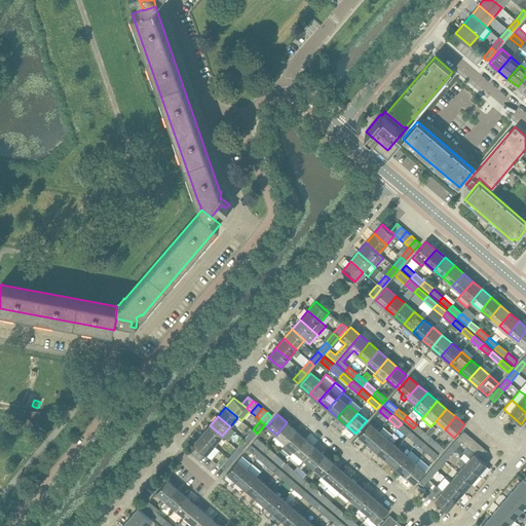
[(296,430),(287,422),(276,435),(286,443),(296,430)]
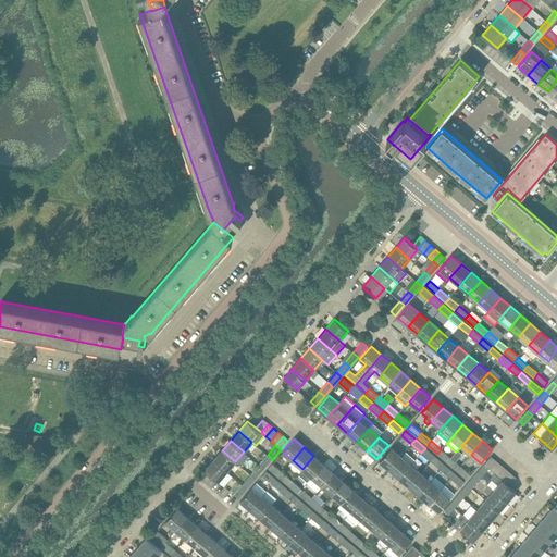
[(380,461),(390,470),(400,456),(391,447),(380,461)]
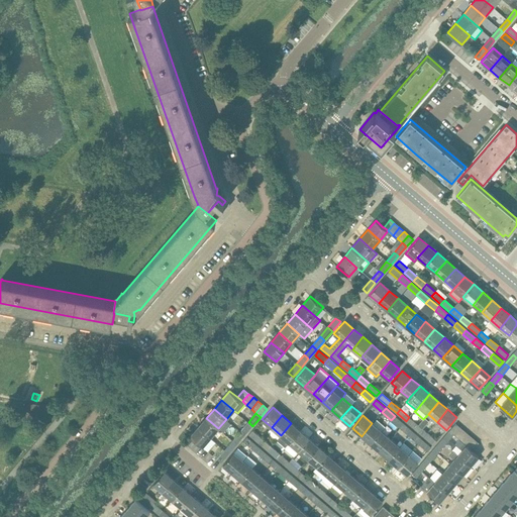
[(395,416),(391,420),(400,428),(404,423),(395,416)]
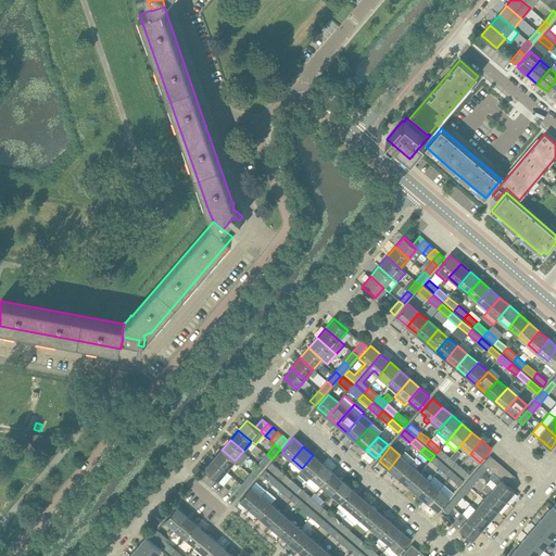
[(450,457),(440,449),(437,453),(446,462),(450,457)]
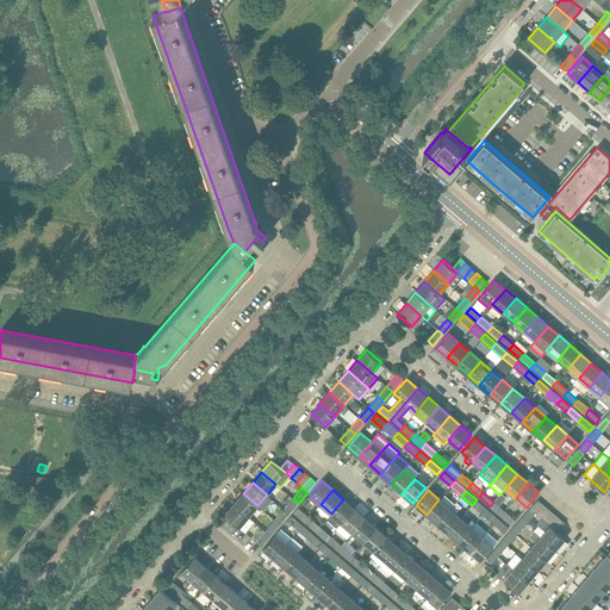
[(243,493),(234,504),(248,516),(257,505),(243,493)]
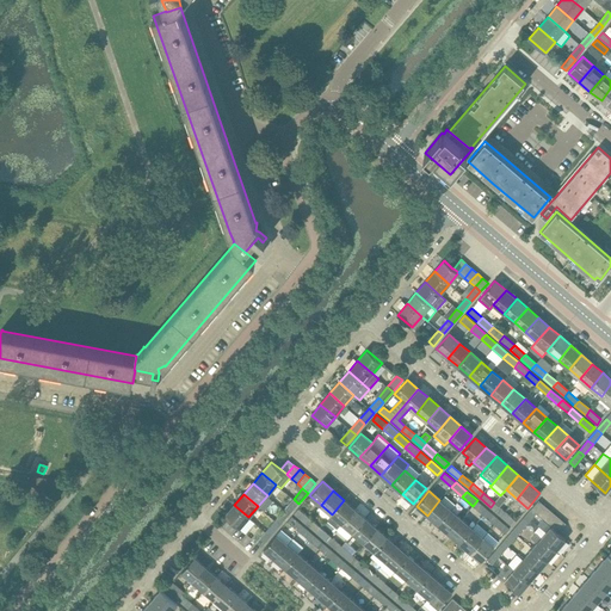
[(289,514),(298,504),(294,499),(284,510),(289,514)]
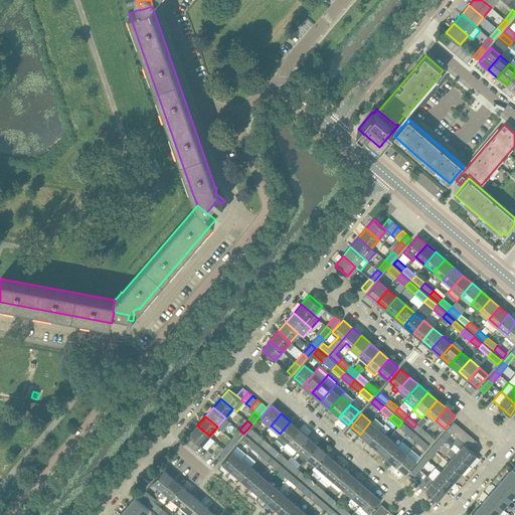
[(280,434),(276,439),(285,447),(285,446),(289,442),(299,430),(290,421),(280,434)]
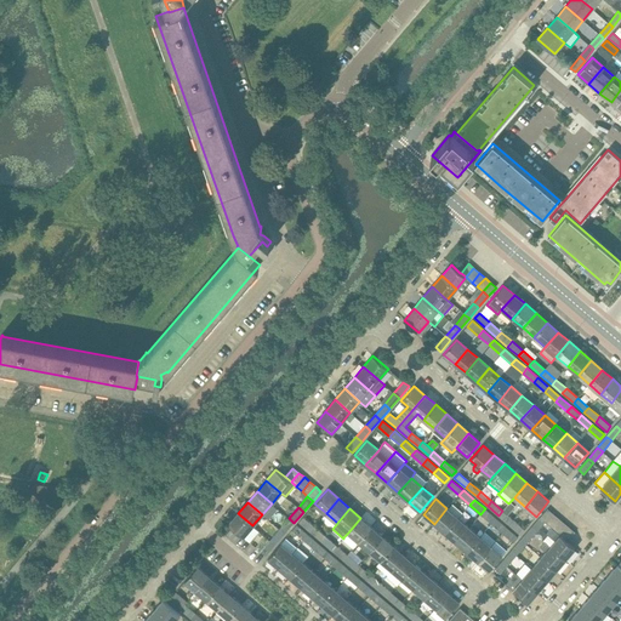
[(434,524),(445,533),(457,518),(446,508),(434,524)]
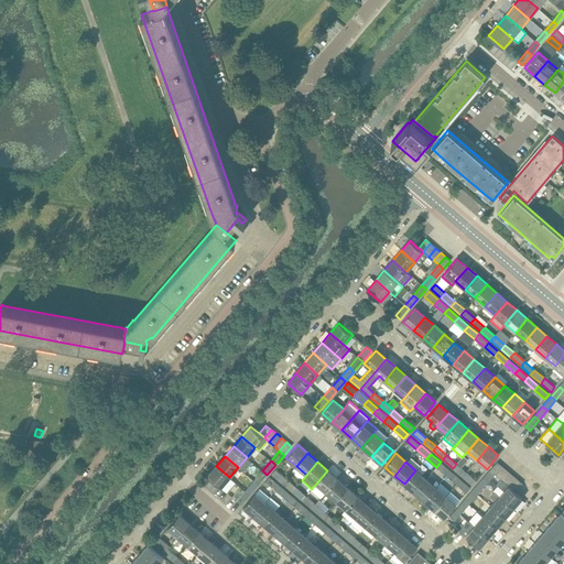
[(441,462),(436,467),(446,475),(451,470),(441,462)]
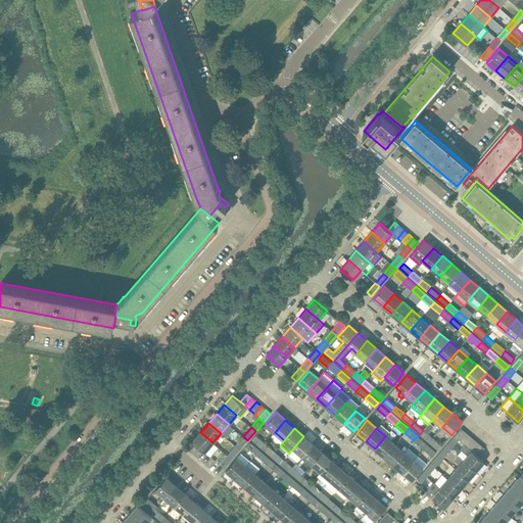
[(455,436),(459,440),(460,440),(466,432),(461,428),(455,436)]
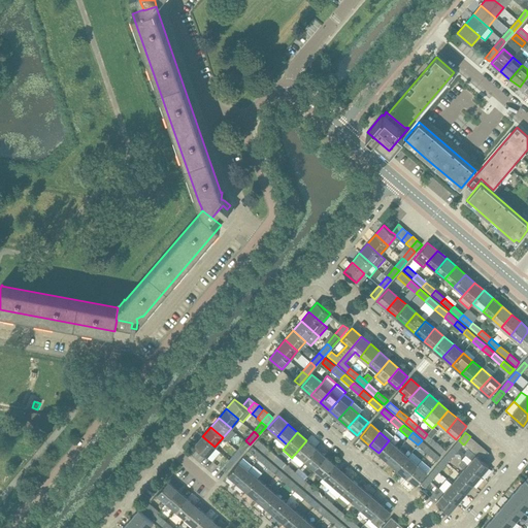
[(427,434),(424,438),(433,447),(436,441),(427,434)]
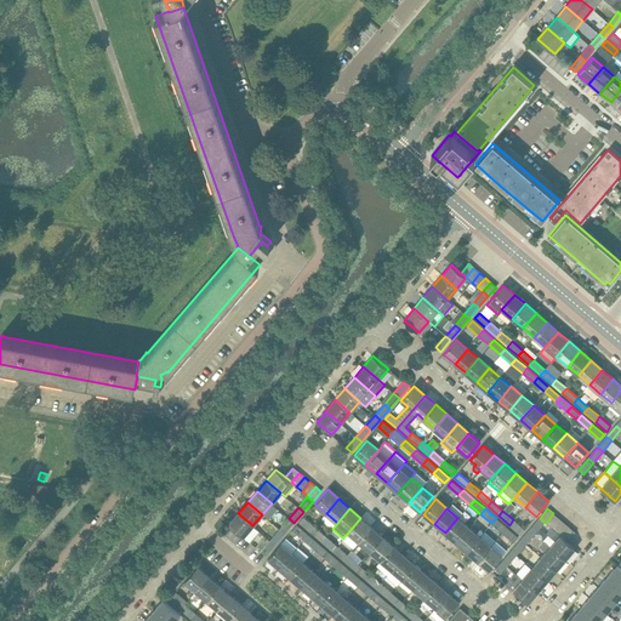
[(238,513),(228,524),(233,528),(250,542),(260,531),(258,530),(252,525),(238,513)]
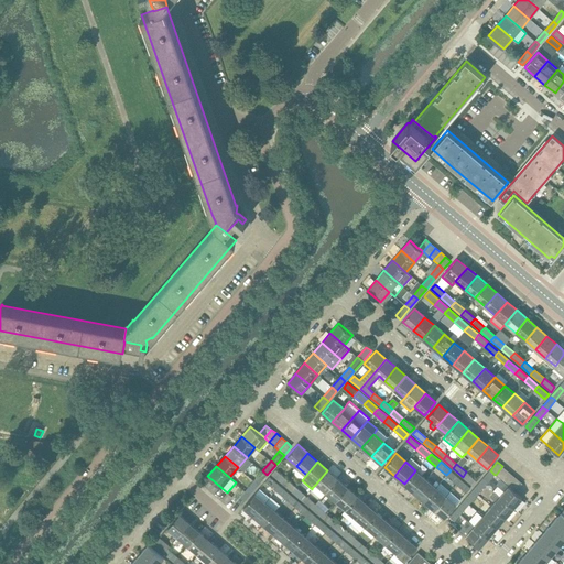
[(496,475),(500,479),(507,470),(502,466),(496,475)]
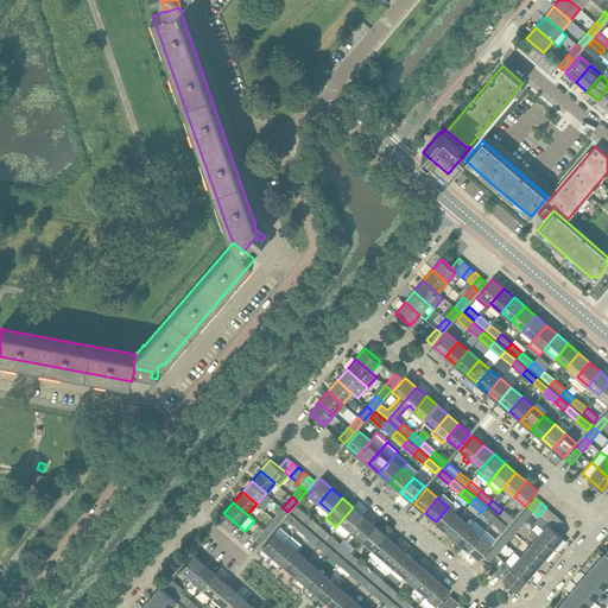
[(292,512),(304,521),(308,515),(297,506),(292,512)]
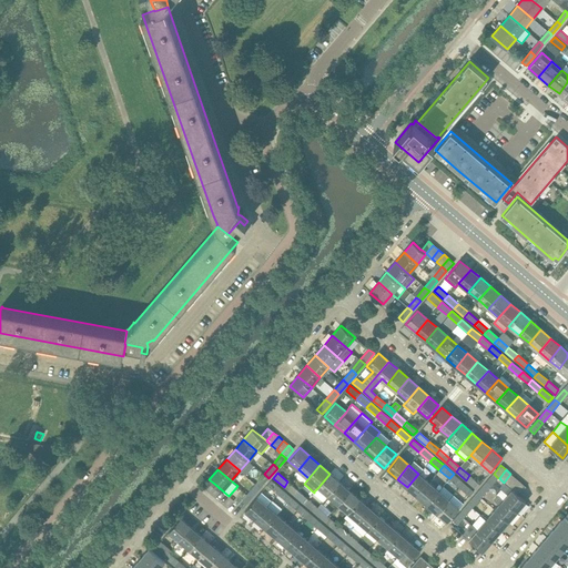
[(264,474),(255,484),(260,488),(269,478),(264,474)]
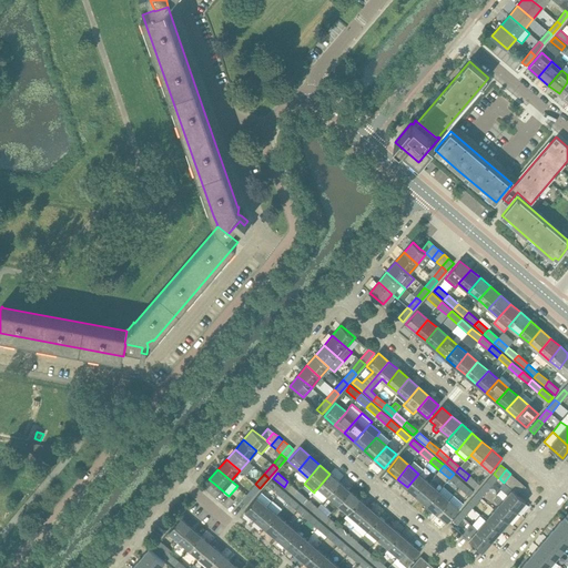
[(318,487),(314,492),(324,500),(328,496),(340,482),(330,474),(318,487)]
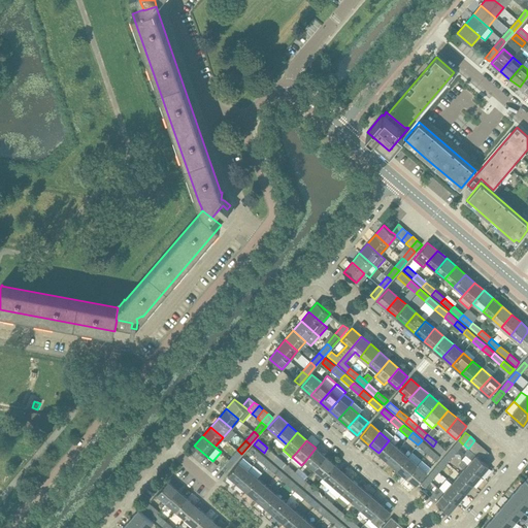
[(398,449),(389,440),(378,453),(388,461),(398,449)]
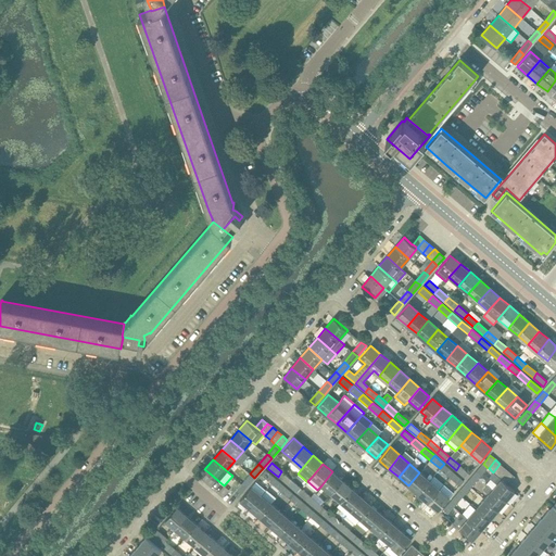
[(444,464),(440,468),(450,477),(454,472),(444,464)]
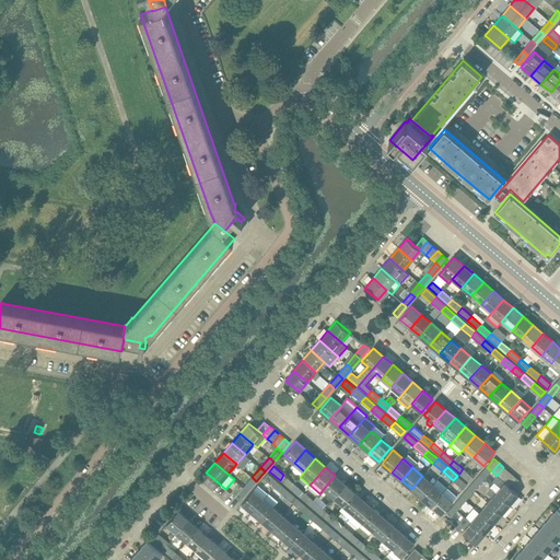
[(487,467),(478,477),(482,481),(491,471),(487,467)]
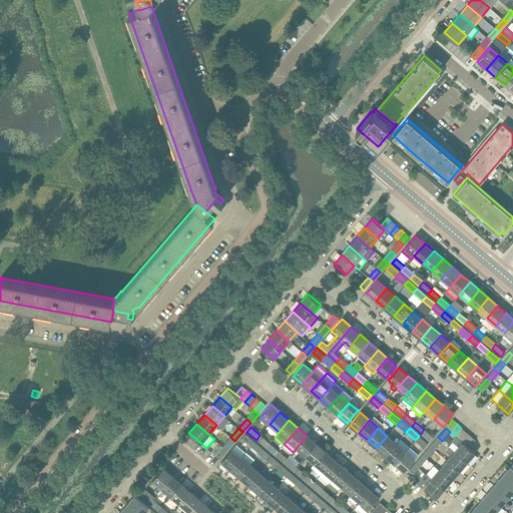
[(466,432),(461,428),(455,436),(459,440),(466,432)]
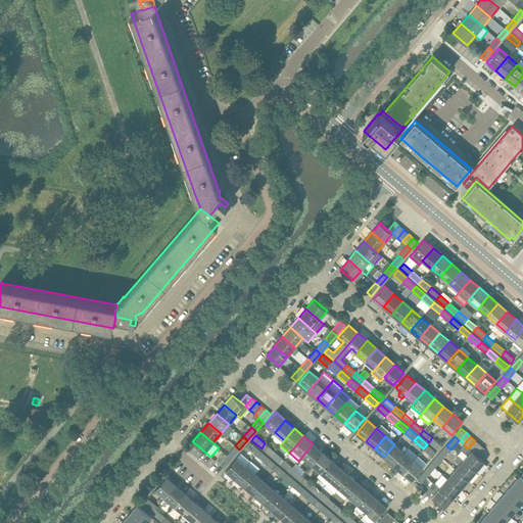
[(441,445),(432,437),(429,442),(438,450),(441,445)]
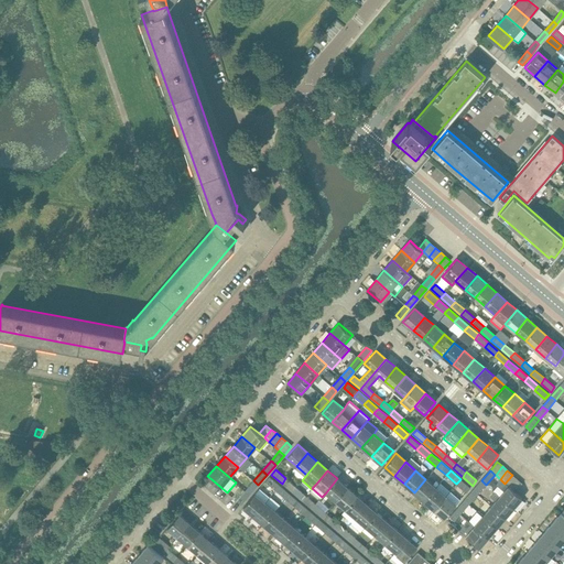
[(505,484),(509,486),(510,487),(517,479),(512,475),(505,484)]
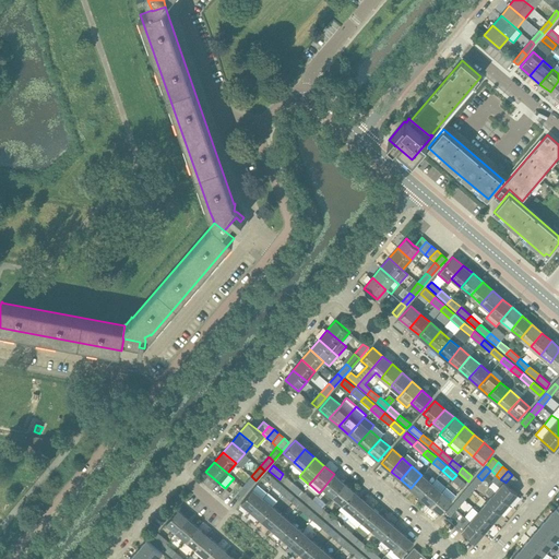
[(266,473),(263,477),(273,486),(277,482),(266,473)]
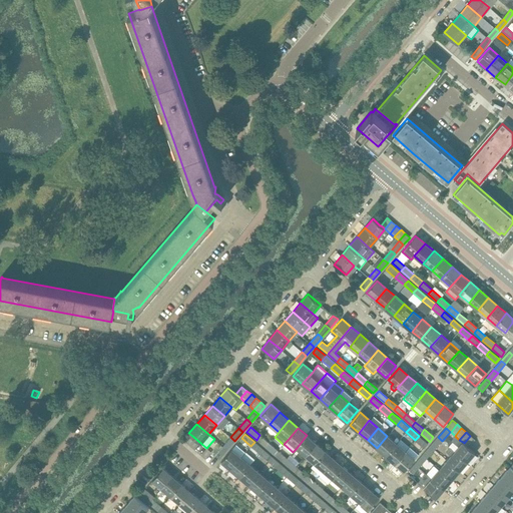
[(269,443),(260,435),(257,440),(266,447),(269,443)]
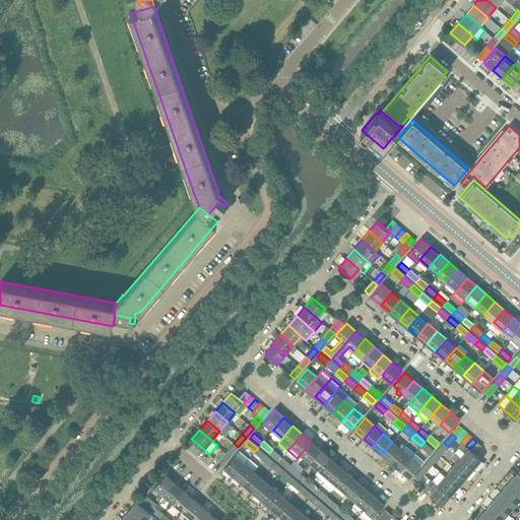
[(301,454),(310,461),(320,449),(311,441),(301,454)]
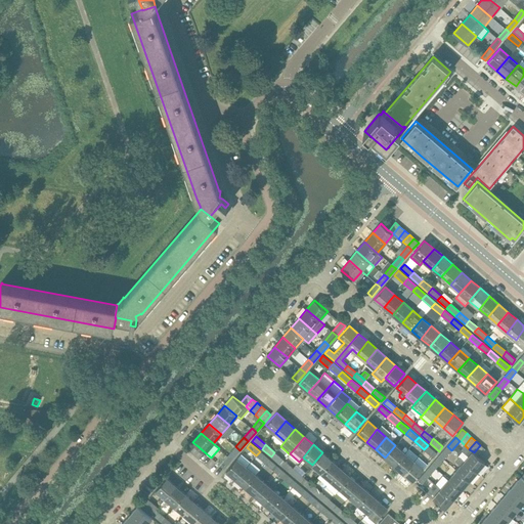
[(385,457),(394,466),(404,453),(395,445),(385,457)]
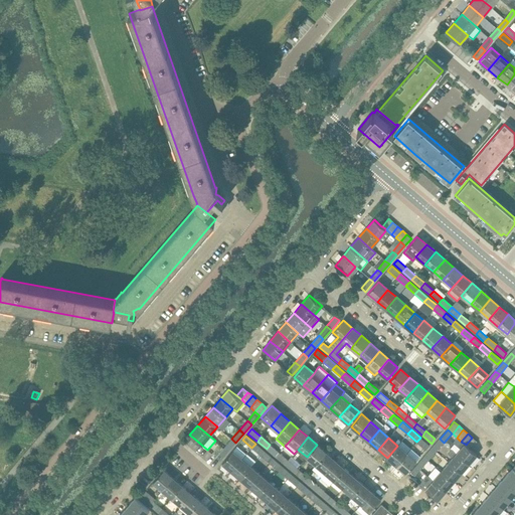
[(420,438),(416,442),(425,450),(430,446),(420,438)]
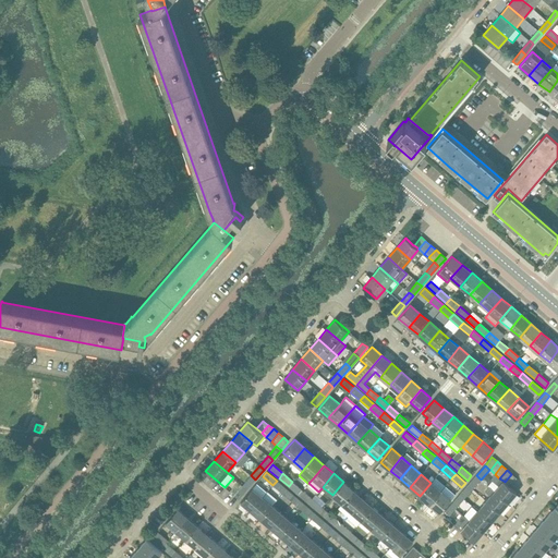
[(495,492),(508,502),(517,493),(510,486),(505,482),(504,481),(499,478),(495,474),(490,480),(498,486),(495,492)]
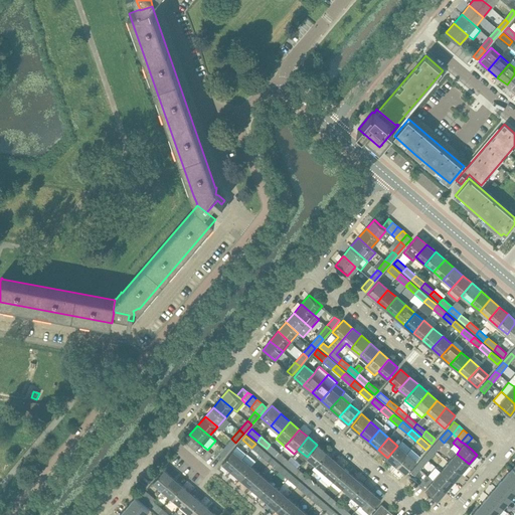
[(472,438),(466,445),(471,449),(477,442),(472,438)]
